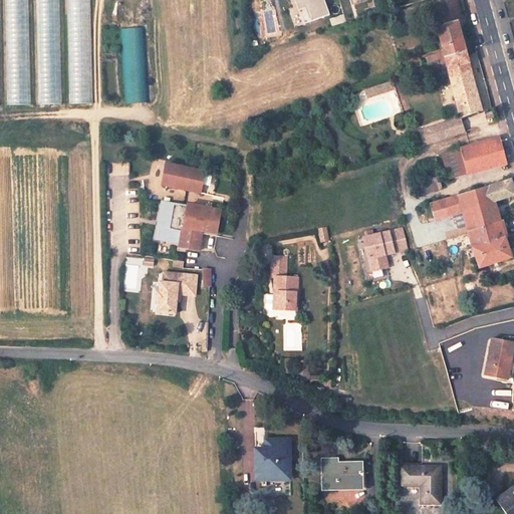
[(30,104),(28,0),(6,0),(8,104),(30,104)]
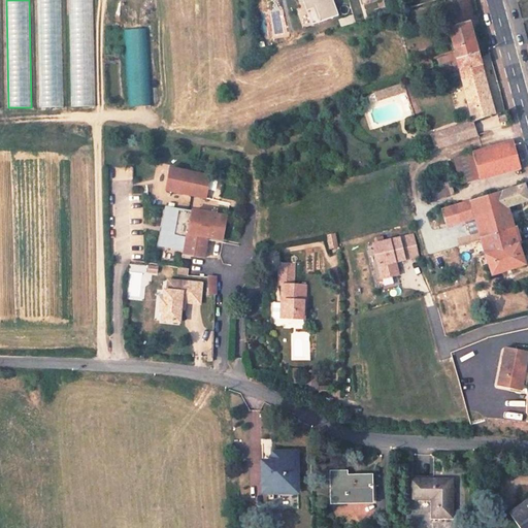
[(63,106),(61,0),(37,0),(40,107),(63,106)]
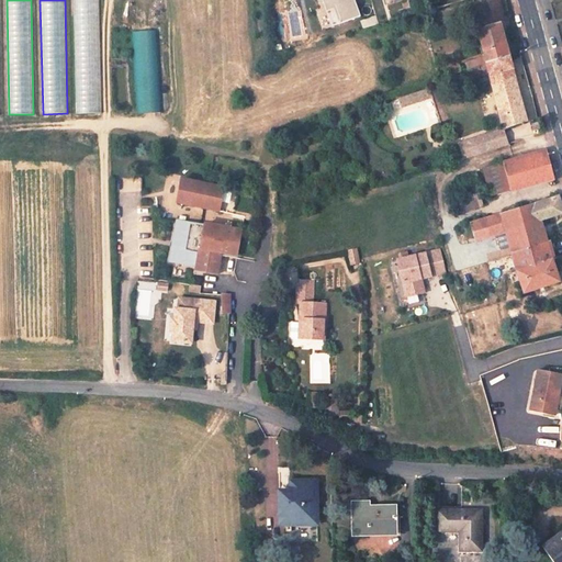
[(76,0),(76,36),(97,36),(97,0),(76,0)]
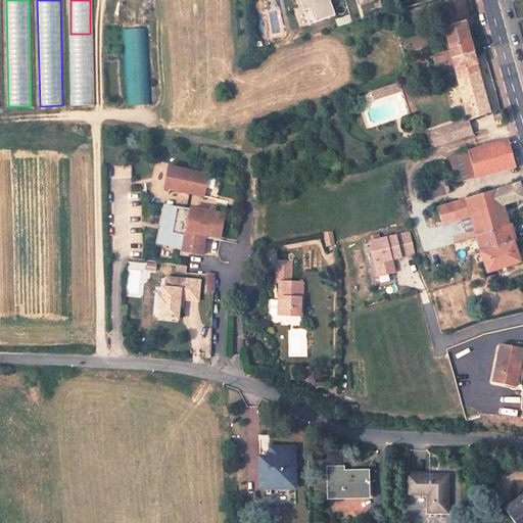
[(337,15),(332,0),(302,0),(311,25),(337,15)]
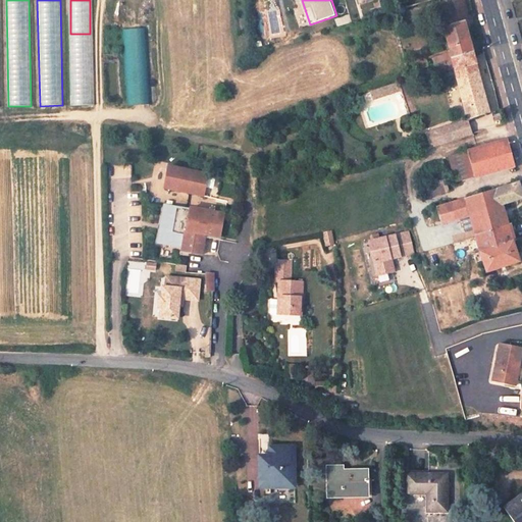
[(463,22),(444,28),(451,54),(424,61),(426,69),(435,66),(446,63),(453,61),(471,55),(463,22)]
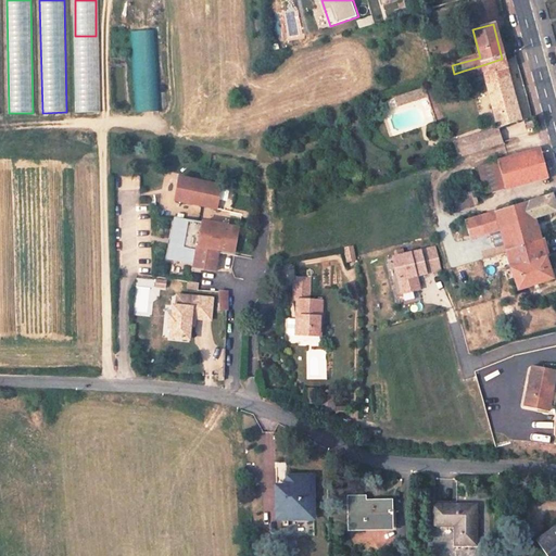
[(155,29),(130,32),(135,112),(161,111),(155,29)]
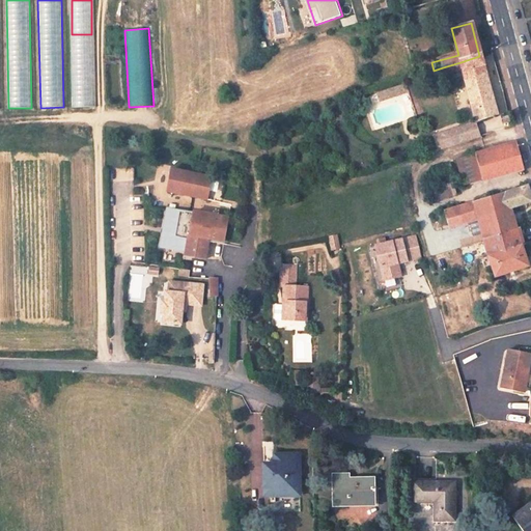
[(479,56),(460,62),(464,72),(477,122),(496,117),(479,56)]
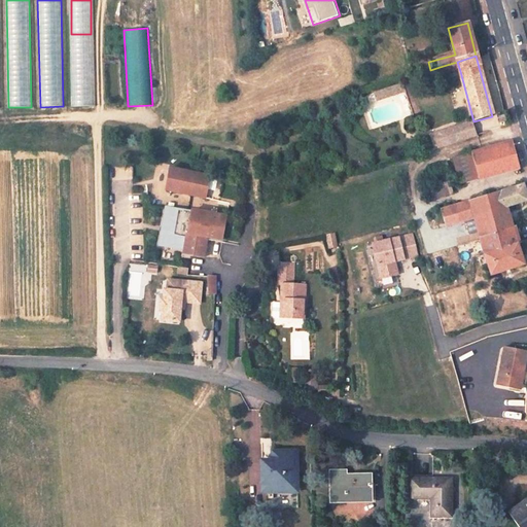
[(430,70),(428,62),(414,67),(416,74),(430,70)]
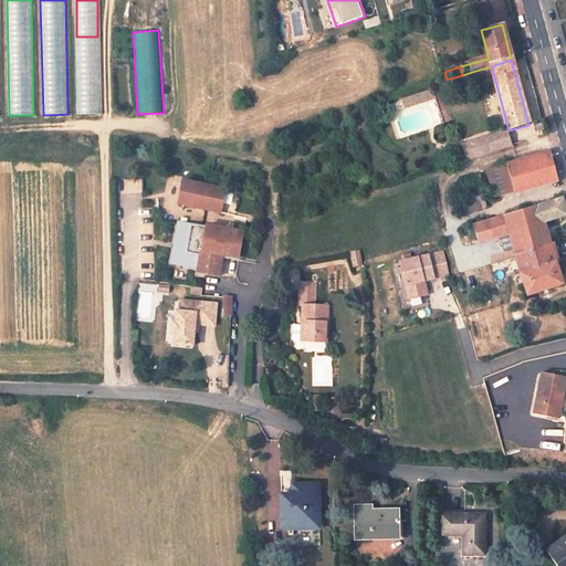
[(486,80),(494,76),(491,66),(483,69),(486,80)]
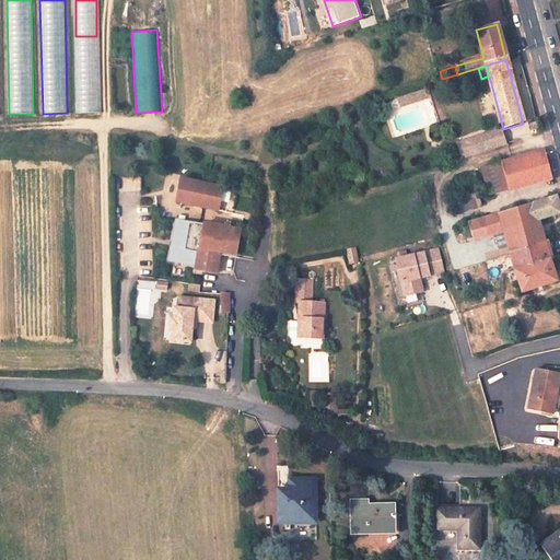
[(420,101),(430,97),(428,90),(418,93),(420,101)]
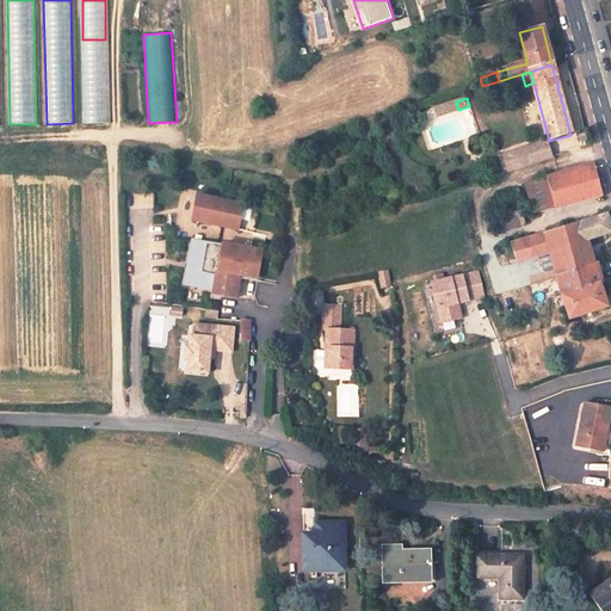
[(445,113),(458,110),(456,102),(443,105),(445,113)]
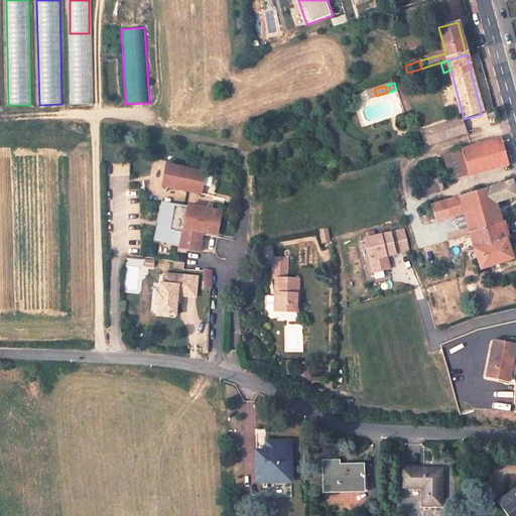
[(464,119),(450,123),(453,128),(456,138),(469,134),(464,119)]
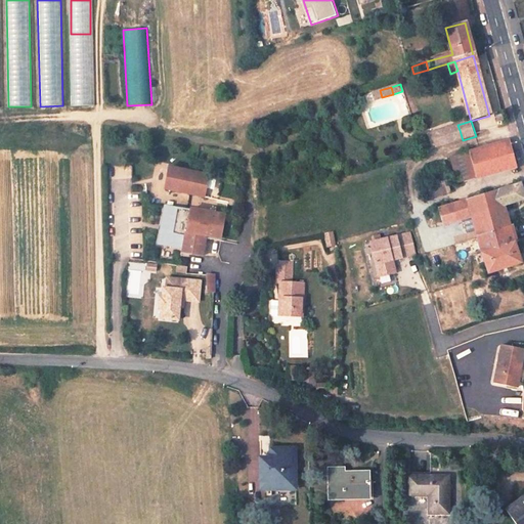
[(434,149),(463,140),(460,130),(457,125),(429,134),(431,139),(434,149)]
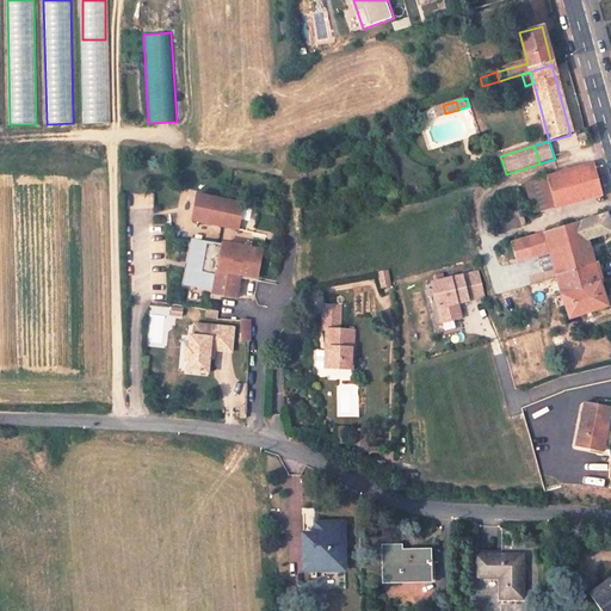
[(556,209),(603,196),(594,167),(548,179),(556,209)]
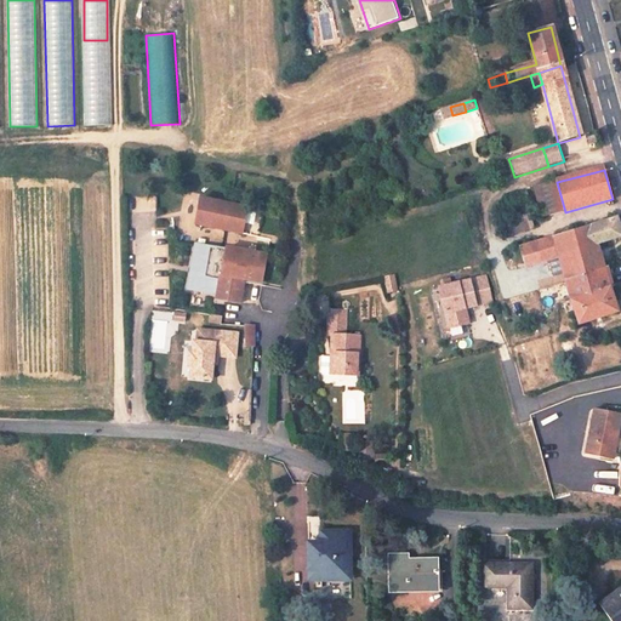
[(507,199),(511,211),(531,205),(528,194),(507,199)]
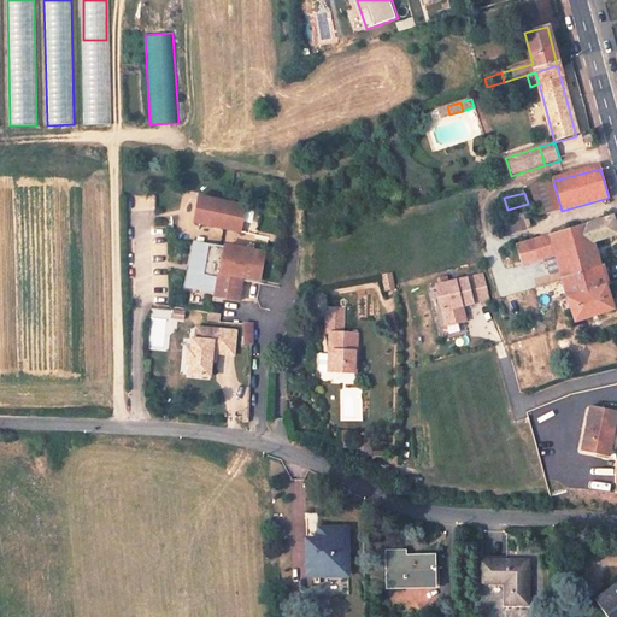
[(272,212),(198,198),(194,222),(229,229),(269,238),(272,212)]
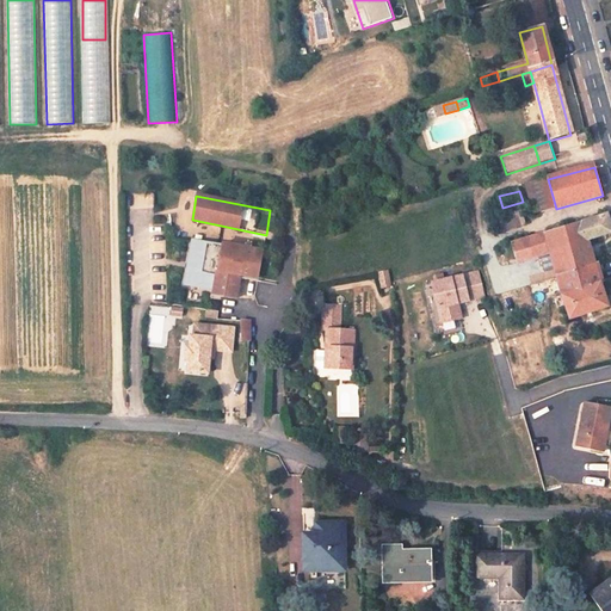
[(610,227),(608,215),(511,246),(524,290),(557,279),(562,297),(555,300),(560,314),(567,313),(572,321),(609,310),(592,242),(610,235),(610,227)]
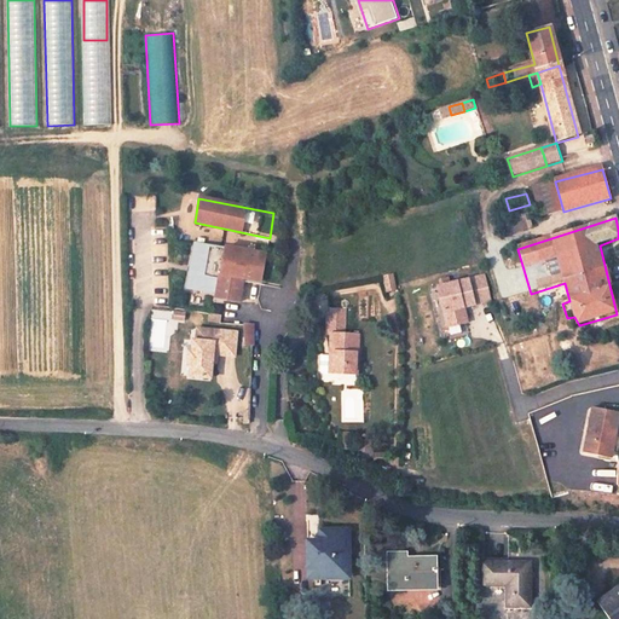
[(270,238),(230,230),(226,249),(267,254),(270,238)]
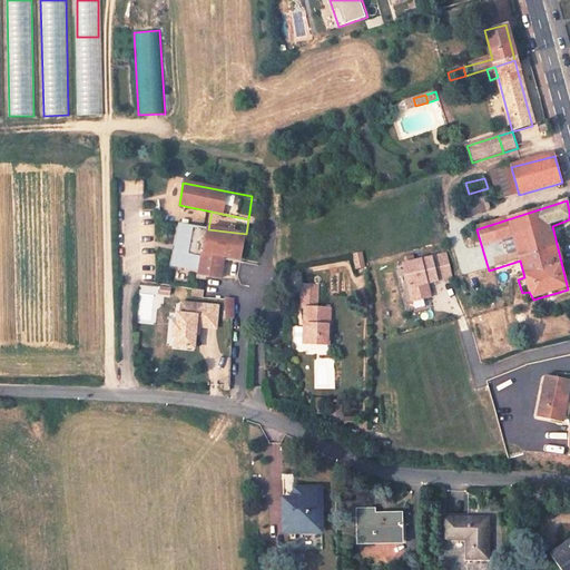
[(208,229),(180,227),(176,268),(203,271),(202,276),(242,281),(246,234),(208,229)]
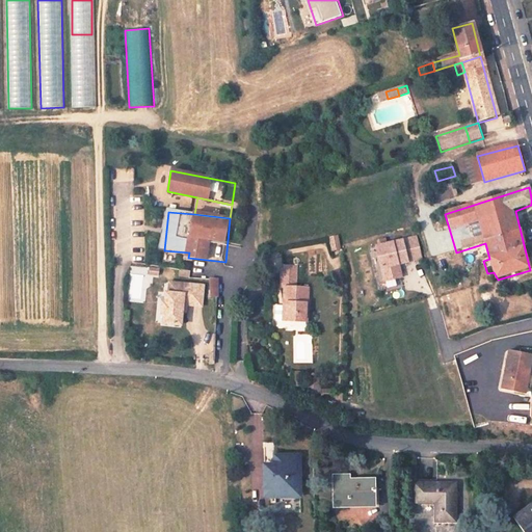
[(403,264),(425,260),(419,234),(379,242),(379,245),(371,247),(376,272),(383,271),(386,282),(405,277),(403,264)]
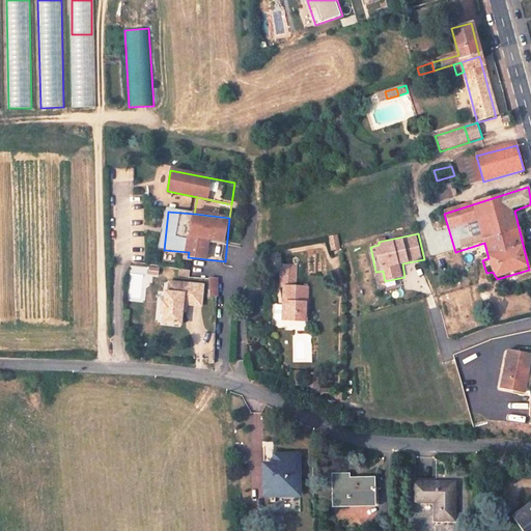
[(297,264),(281,263),(280,285),(284,285),(282,318),(304,319),(306,286),(296,286),(297,264)]
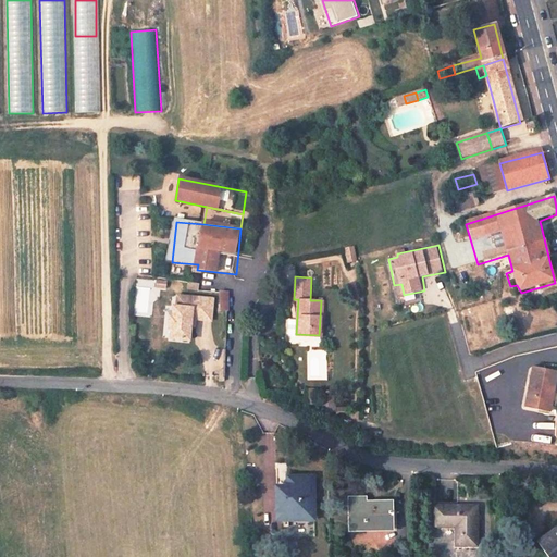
[(230,311),(231,292),(219,291),(218,311),(230,311)]
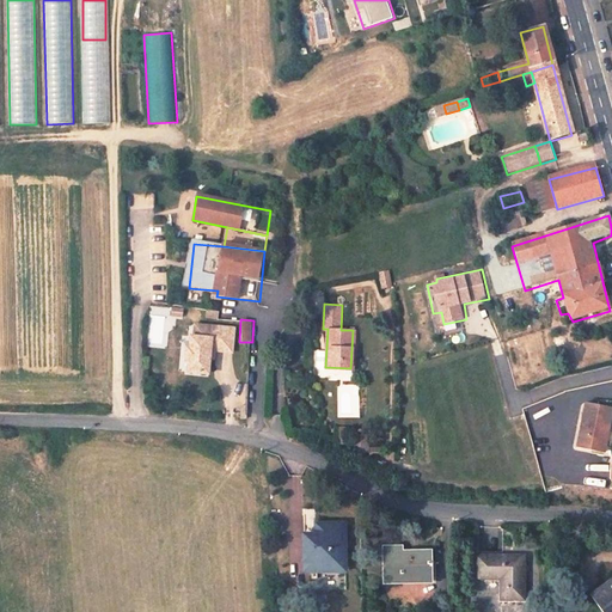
[(236,330),(196,326),(195,338),(191,338),(191,349),(188,350),(187,361),(190,362),(189,374),(209,375),(212,352),(233,354),(236,330)]
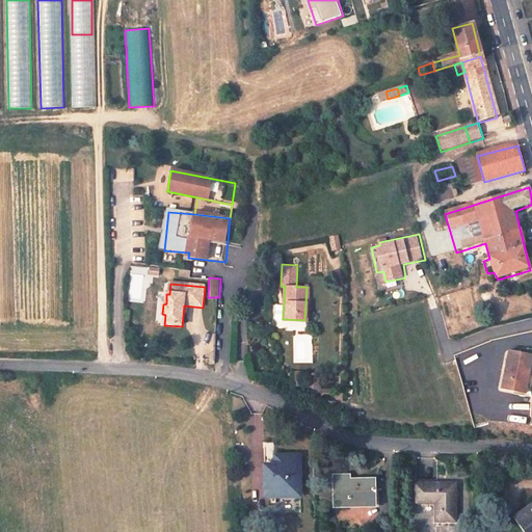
[(531,370),(531,354),(509,351),(502,391),(521,394),(525,376),(531,377),(531,370)]
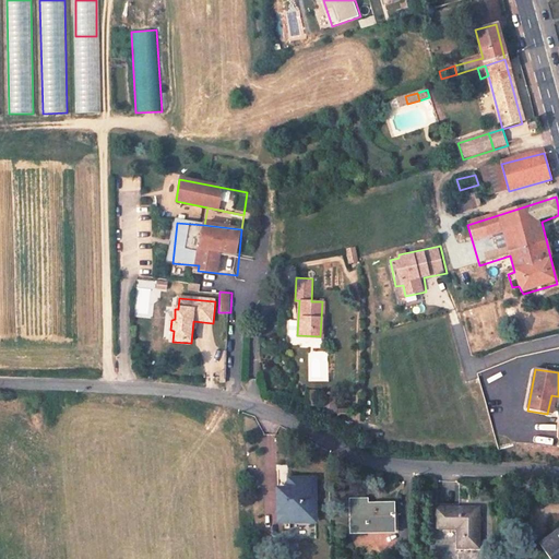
[(551,395),(547,414),(555,415),(558,396),(551,395)]
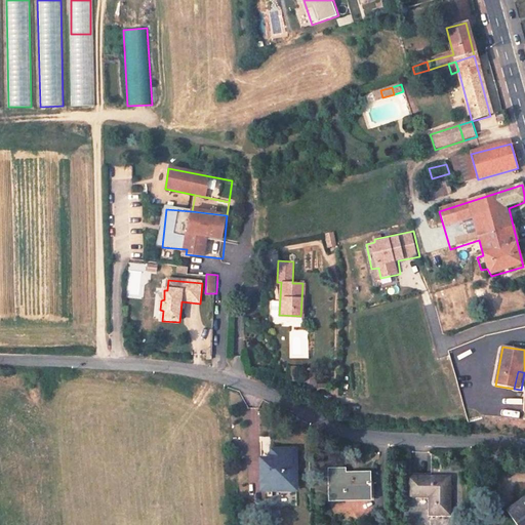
[(271,457),(259,457),(259,481),(273,481),(273,489),(294,489),(294,448),(272,448),(271,457)]
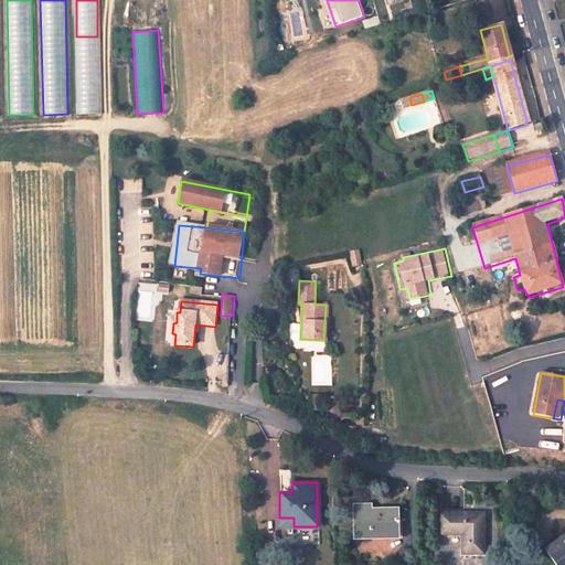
[(369,502),(351,502),(351,516),(355,518),(355,537),(369,536),(369,532),(396,532),(397,507),(369,508),(369,502)]
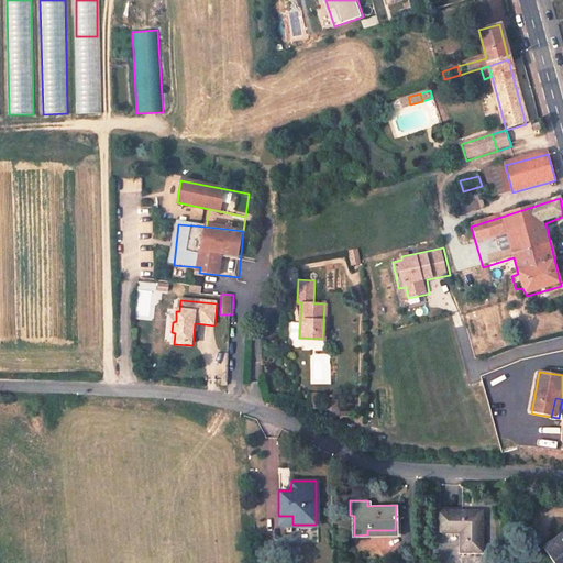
[(478,509),(433,508),(433,532),(455,531),(455,552),(478,552),(478,509)]
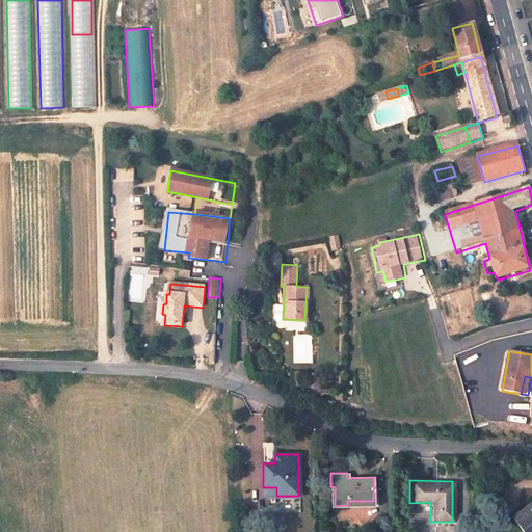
[(276,487),(263,487),(263,496),(276,496),(276,487)]
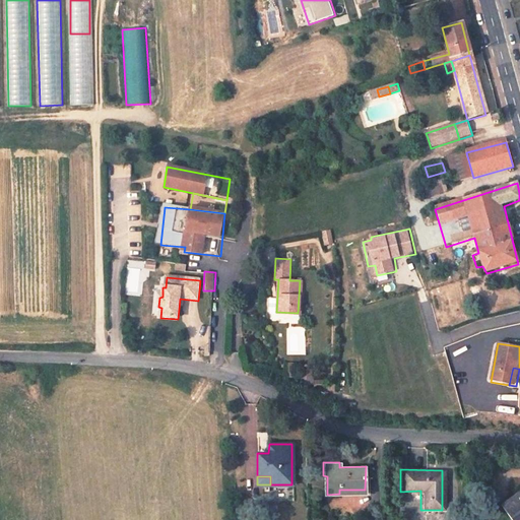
[(519,519),(519,490),(500,505),(511,519),(519,519)]
